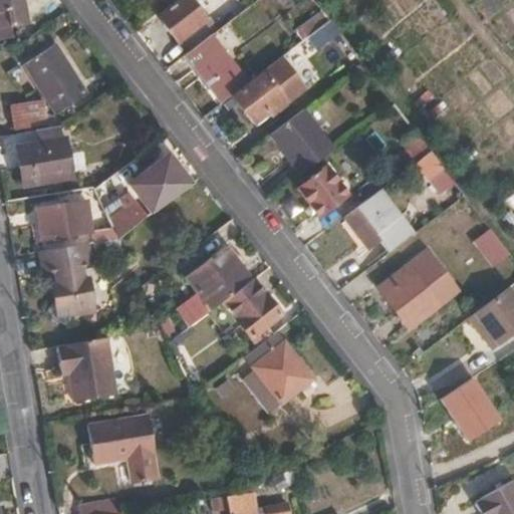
[(0,0),(0,39),(12,38),(10,28),(30,24),(24,0),(0,0)]
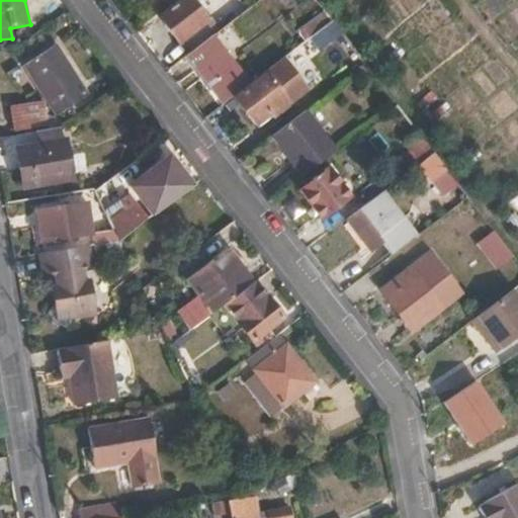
[(193,0),(176,0),(157,14),(179,44),(187,37),(196,49),(212,36),(227,25),(218,13),(209,20),(193,0)]
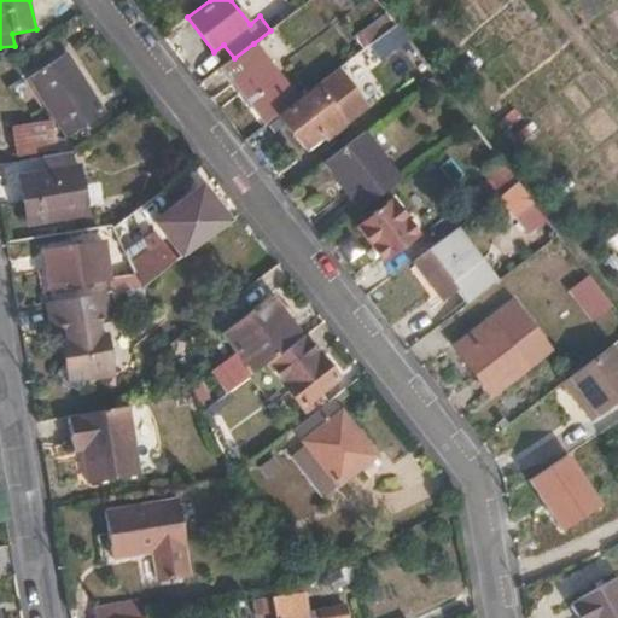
[(396,25),(386,13),(360,33),(369,46),(396,25)]
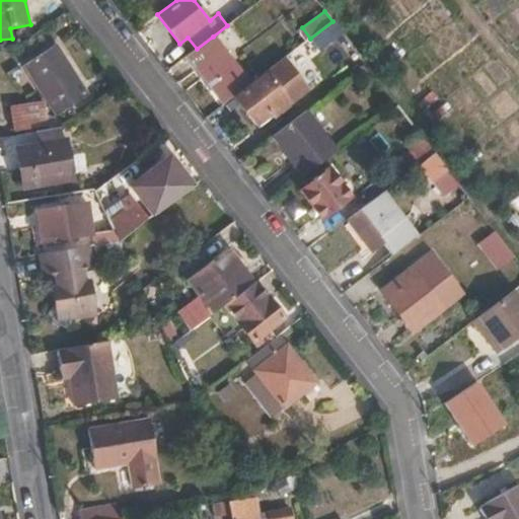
[(343,34),(332,21),(310,39),(319,52),(343,34)]
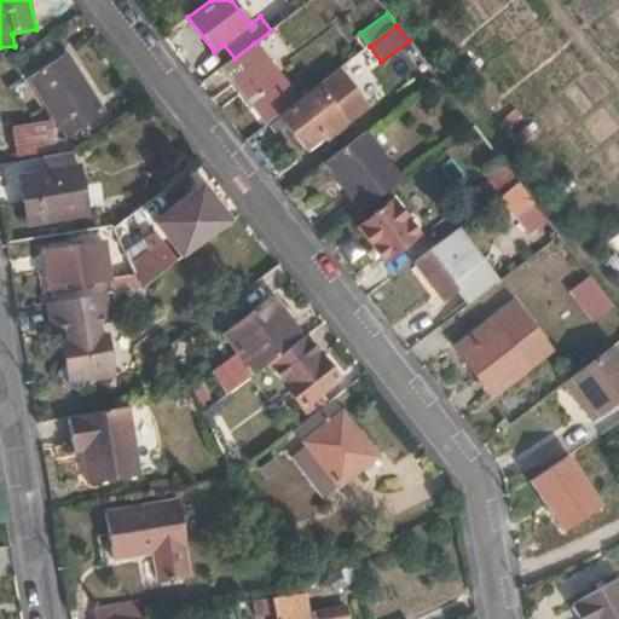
[(235,58),(224,65),(267,123),(278,116),(277,115),(296,100),(254,44),(235,58)]
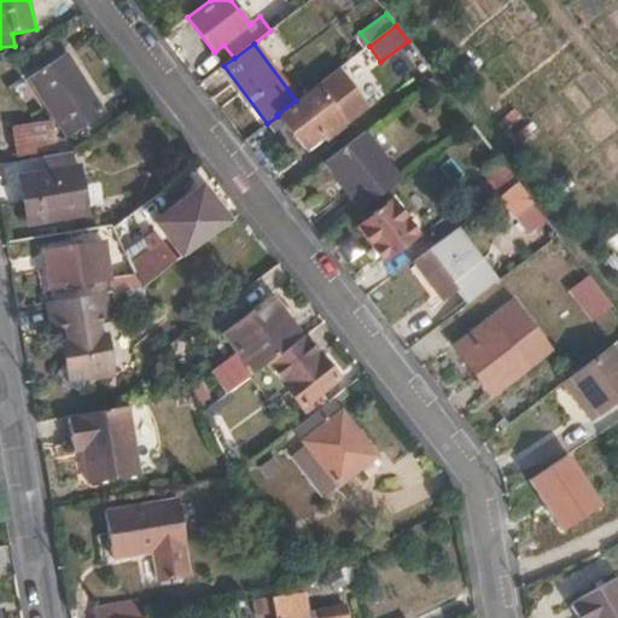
[(66,52),(28,77),(68,139),(106,114),(66,52)]
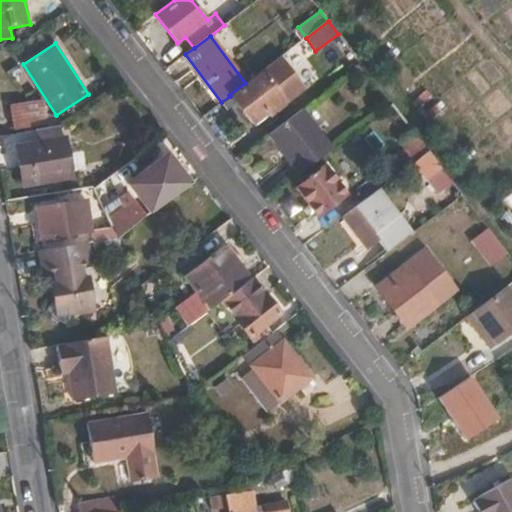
[(307,89),(282,55),(230,95),(252,124),(267,113),(270,116),(307,89)]
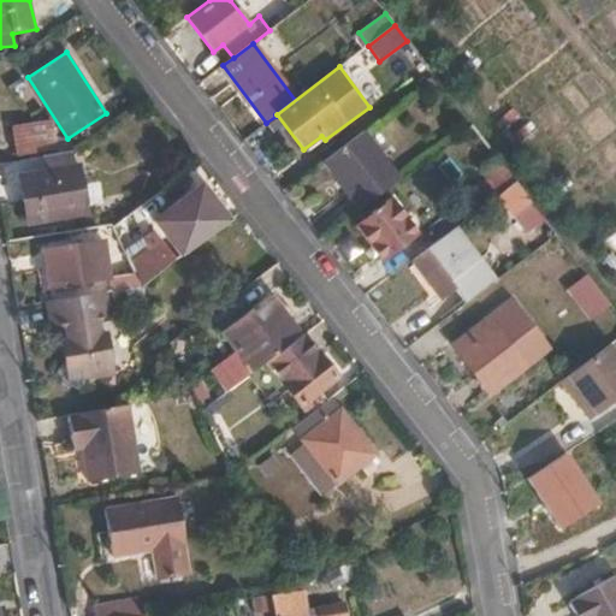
[(54,119),(12,126),(17,157),(59,150),(54,119)]
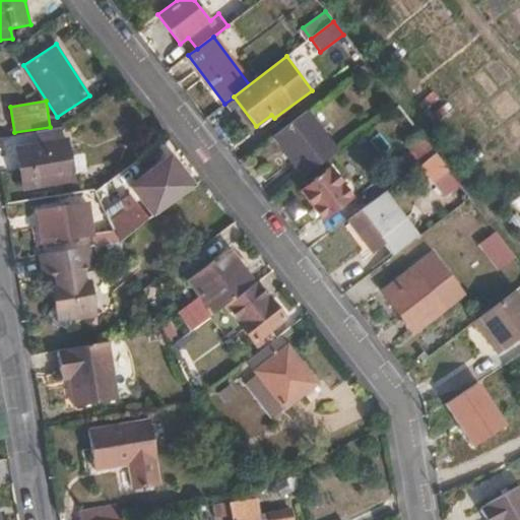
[(271,137),(302,179),(340,150),(309,109),(271,137)]
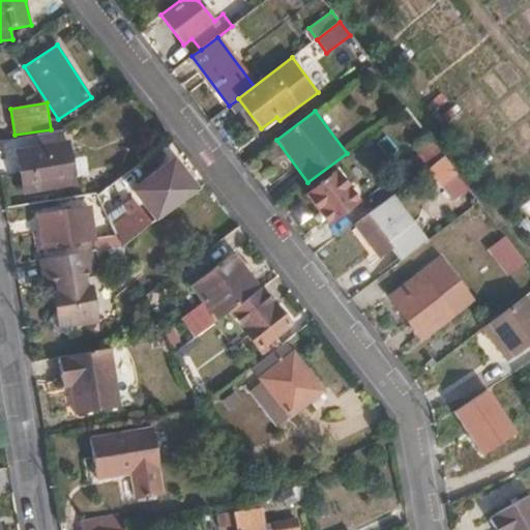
[(271,126),(280,120),(276,117),(268,123),(271,126)]
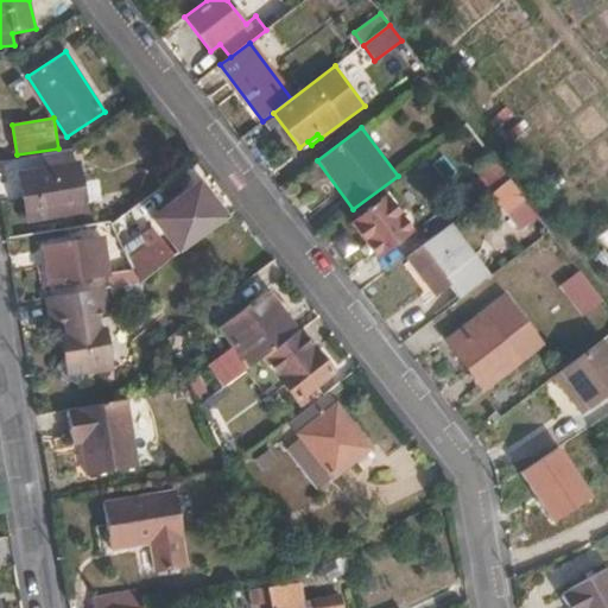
[(73,163),(71,150),(44,154),(46,168),(18,172),(27,222),(88,211),(78,163),(73,163)]
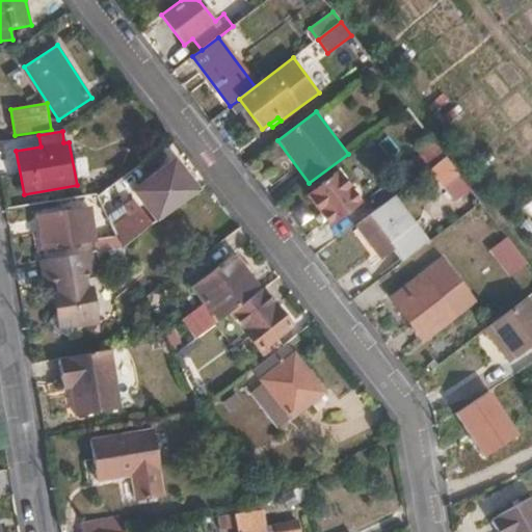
[(425,163),(442,153),(428,135),(414,148),(425,163)]
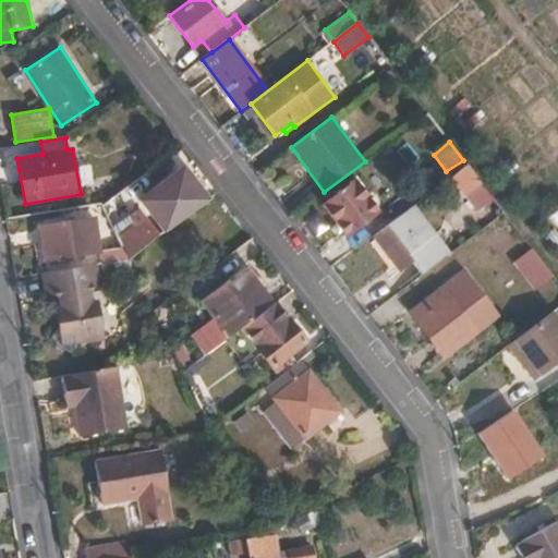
[(165,180),(177,171),(166,158),(154,166),(165,180)]
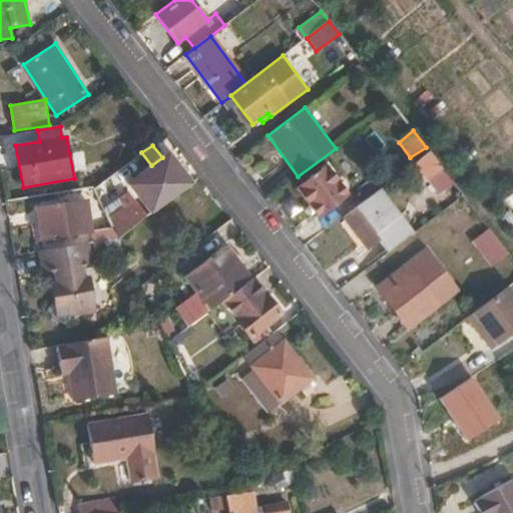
[(400,150),(375,169),(386,183),(411,165),(400,150)]
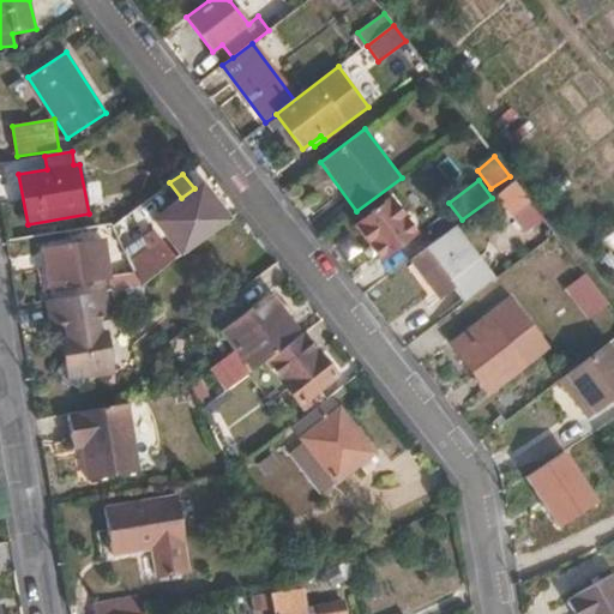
[(511,218),(531,203),(515,182),(494,197),(511,218)]
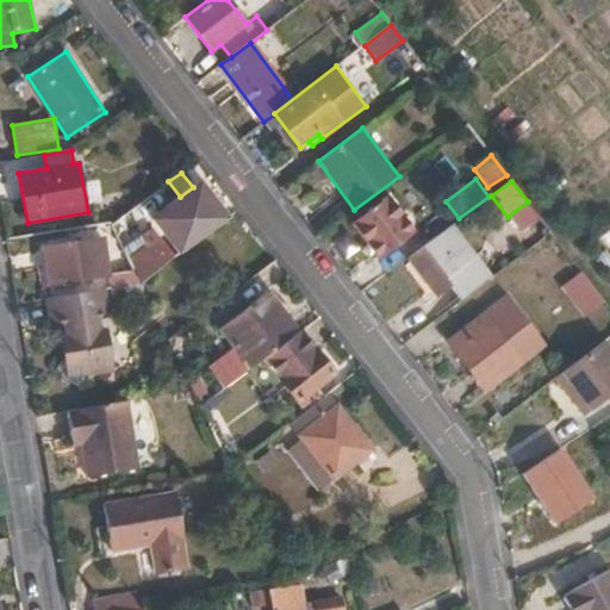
[(190,249),(230,218),(209,191),(200,197),(193,187),(180,197),(153,218),(165,234),(173,228),(190,249)]
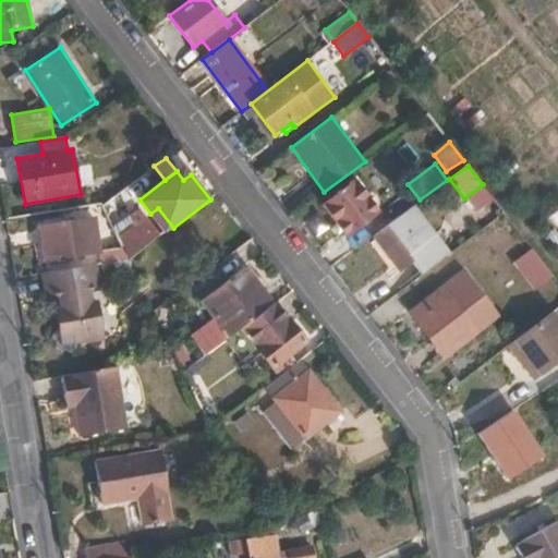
[(356,180),(324,204),(347,235),(379,213),(356,180)]
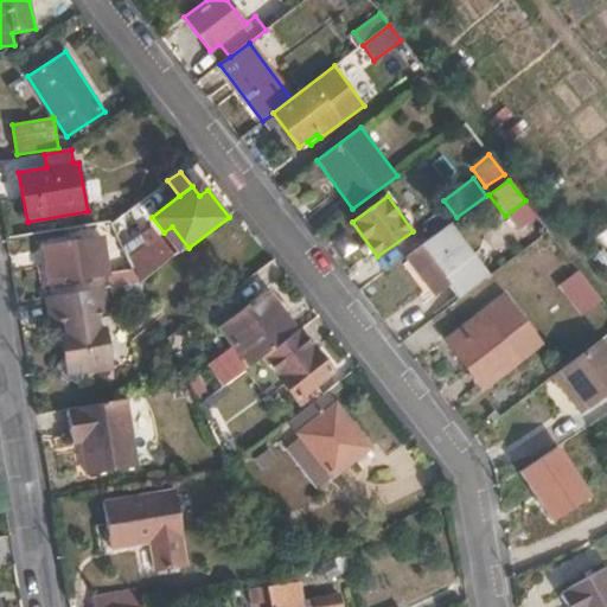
[(518,216),(511,222),(517,230),(525,225),(518,216)]
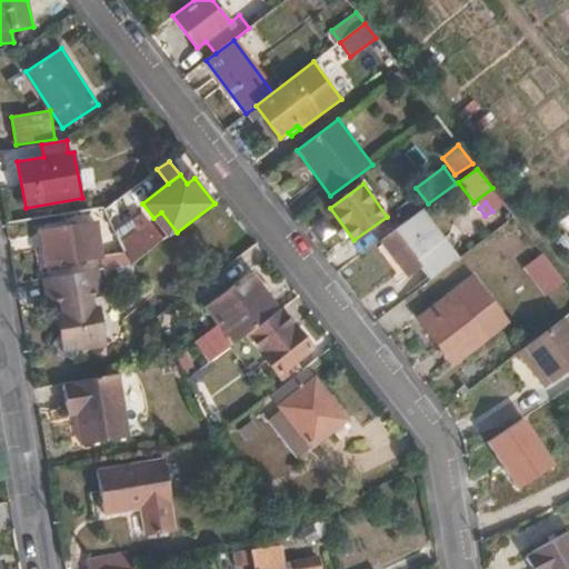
[(430,279),(457,259),(420,211),(380,241),(393,258),(407,249),(430,279)]
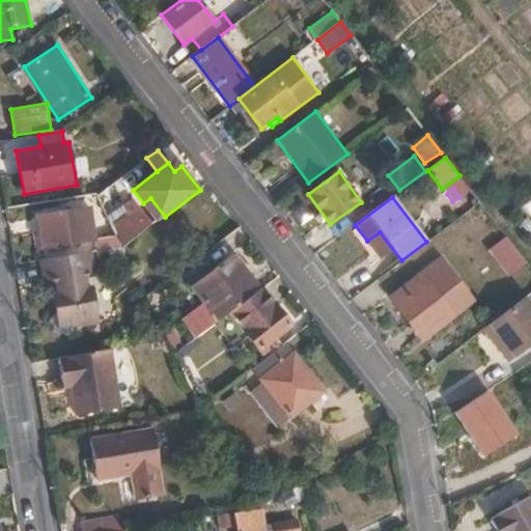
[(132,199),(108,215),(123,246),(151,225),(132,199)]
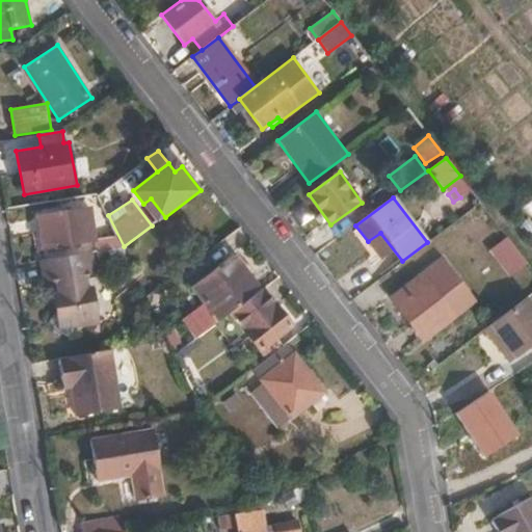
[(90,208),(37,216),(43,248),(96,240),(90,208)]
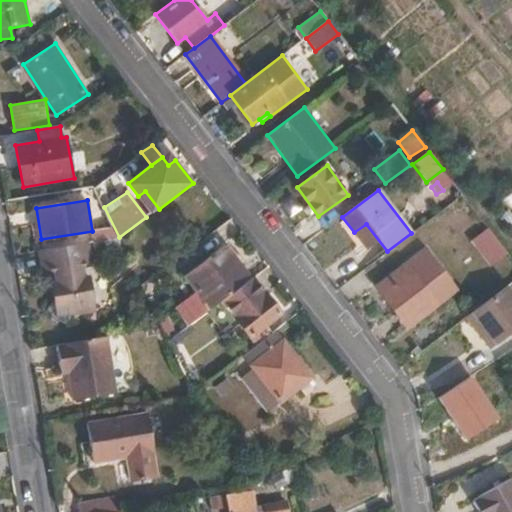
[(98,241),(118,239),(113,228),(96,230),(98,241)]
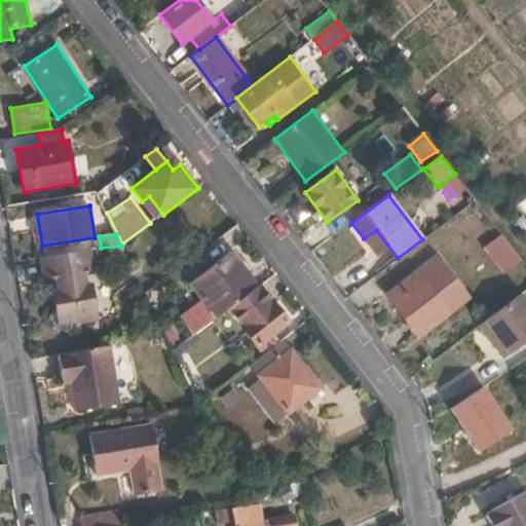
[(107,249),(96,251),(98,263),(109,261),(107,249)]
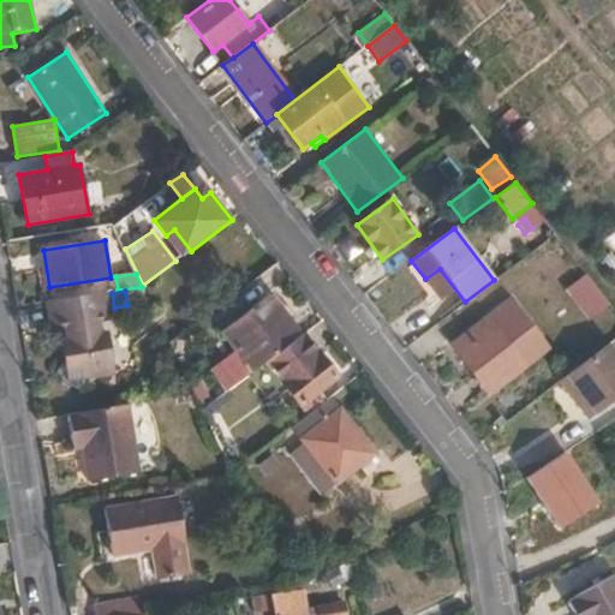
[(108,292),(45,302),(49,332),(64,330),(66,345),(60,345),(65,372),(55,386),(60,389),(60,392),(67,398),(70,396),(76,400),(89,380),(115,376),(109,338),(102,339),(100,324),(113,322),(108,292)]
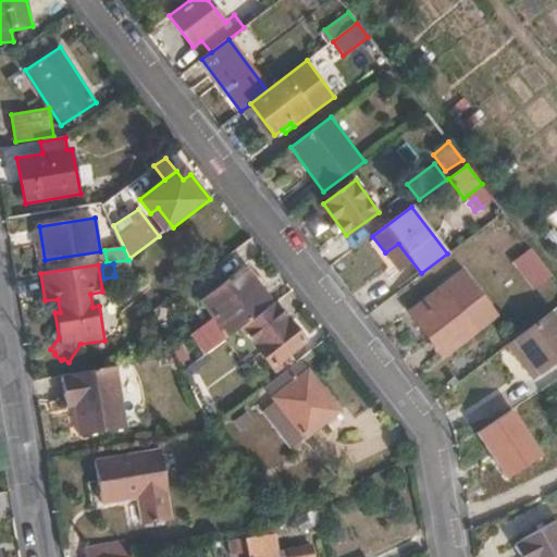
[(192,338),(206,355),(240,329),(268,308),(273,304),(245,267),(201,300),(217,320),(192,338)]
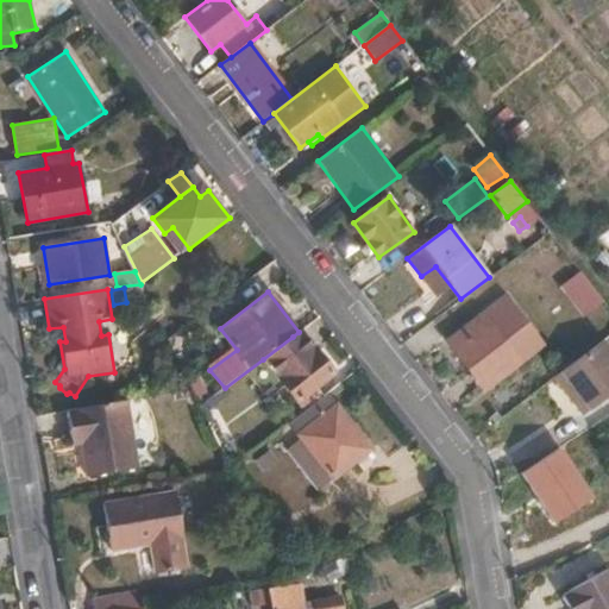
[(490,320),(453,349),(485,390),(522,362),(542,345),(506,297),(489,309),(484,313),(490,320)]
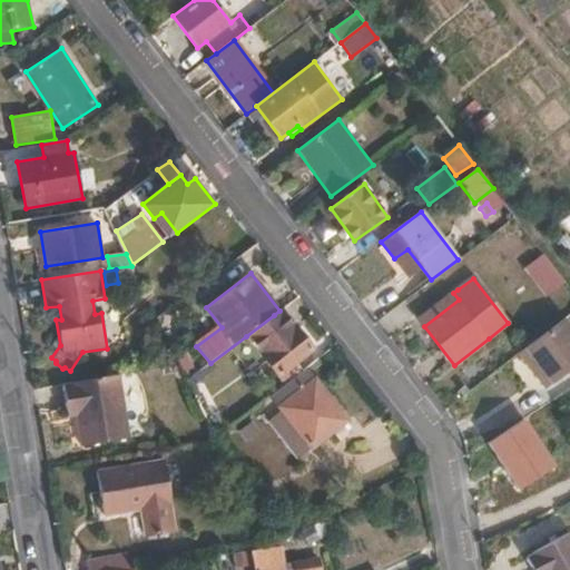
[(419,320),(424,326),(459,300),(453,293),(419,320)]
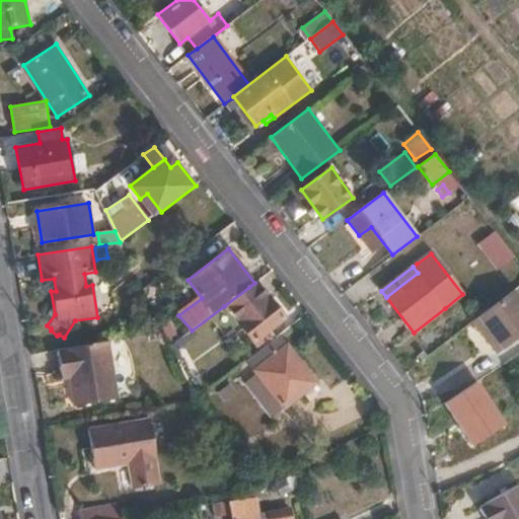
[(159,289),(153,281),(144,288),(149,296),(159,289)]
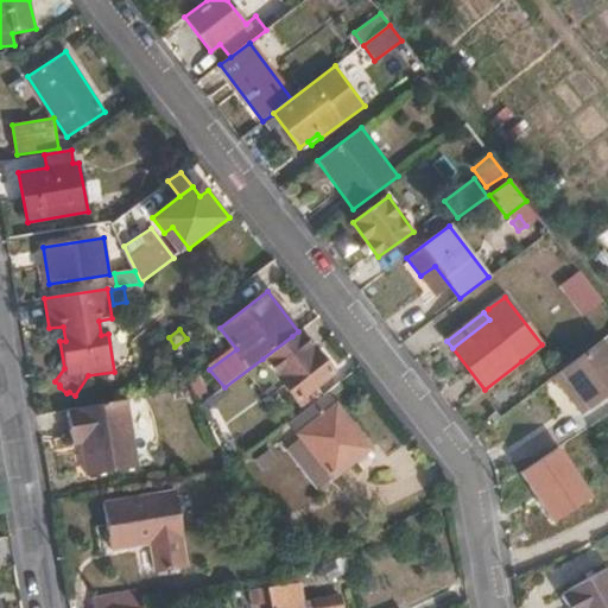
[(317,350),(302,329),(298,331),(292,336),(308,358),(317,350)]
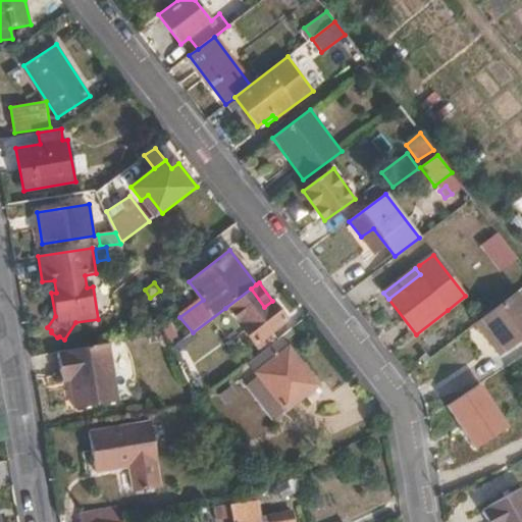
[(260,353),(276,341),(271,333),(288,320),(272,301),(264,307),(251,289),(225,308),(260,353)]
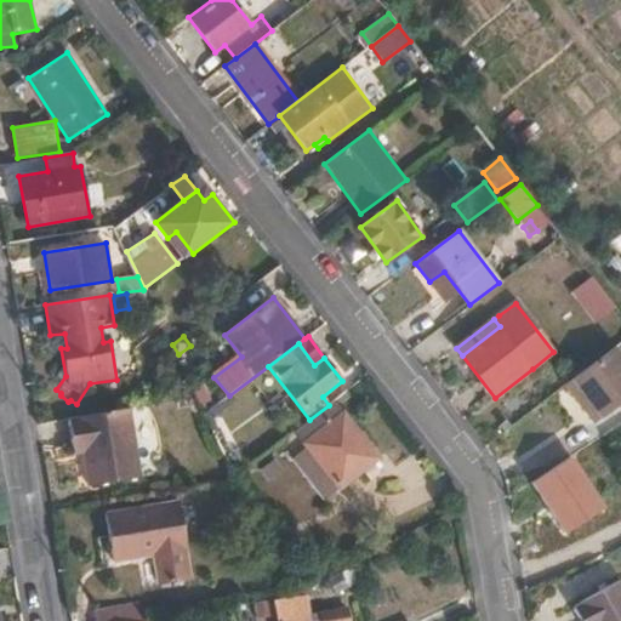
[(620,353),(616,347),(567,385),(594,422),(620,402),(620,353)]
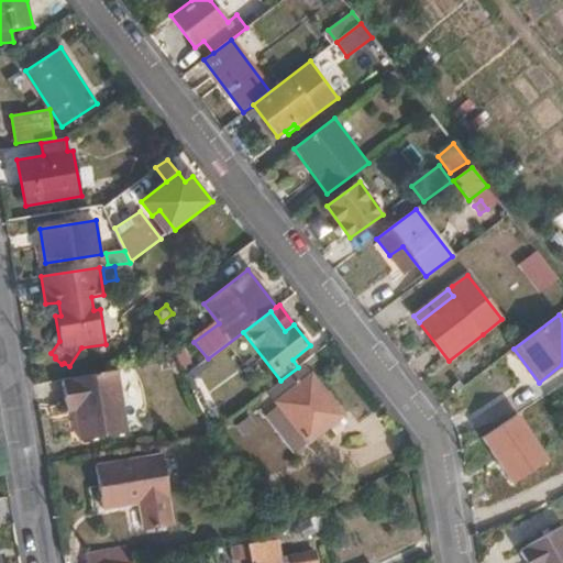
[(184,346),(173,352),(177,359),(181,367),(191,363),(184,346)]
